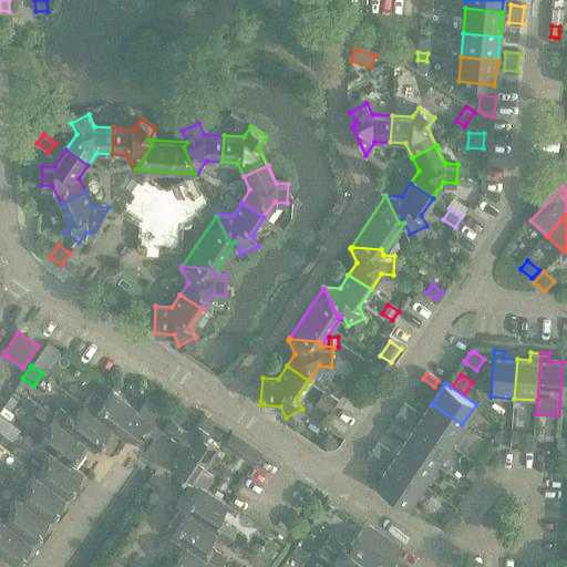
[(155,439),(164,429),(173,418),(172,416),(146,399),(137,410),(113,391),(104,402),(93,393),(84,405),(117,431),(116,432),(126,440),(127,440),(133,440),(134,439),(142,429),(155,439)]
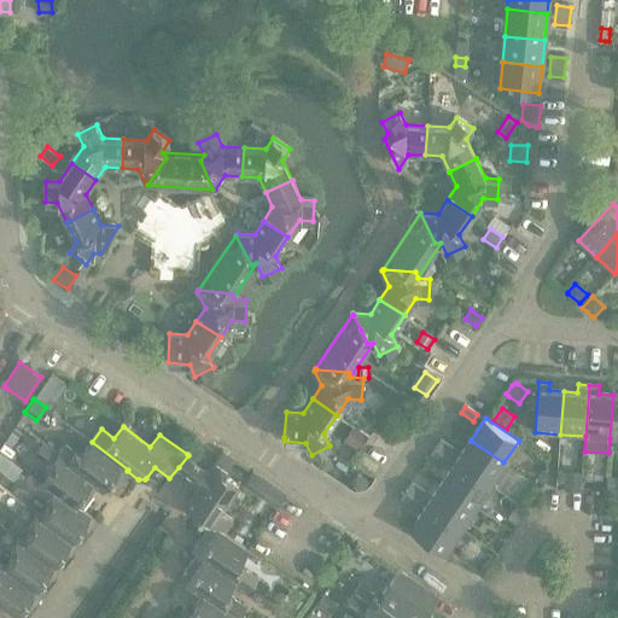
[(353,427),(343,441),(360,450),(368,438),(353,427)]
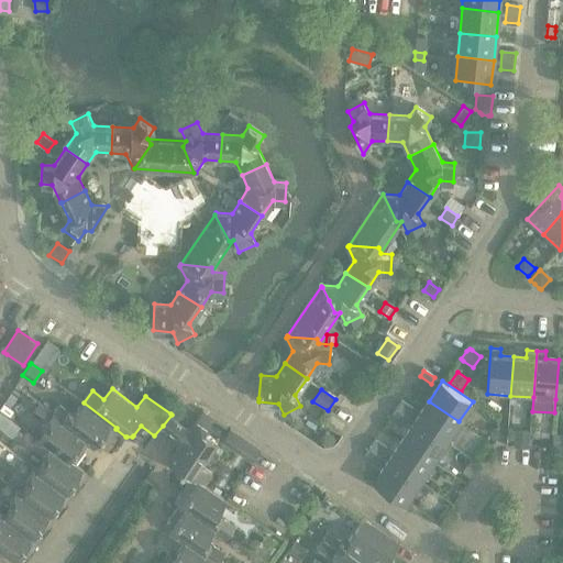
[(11,392),(0,408),(0,409),(1,410),(6,414),(11,417),(14,412),(15,411),(10,408),(11,407),(18,397),(15,395),(11,392)]
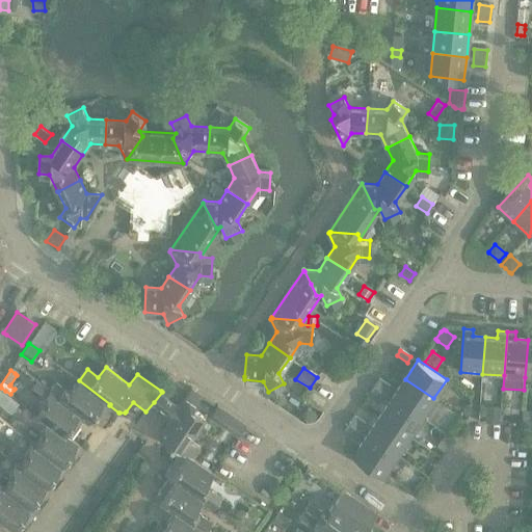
[(393,398),(421,417),(433,398),(405,379),(393,398)]
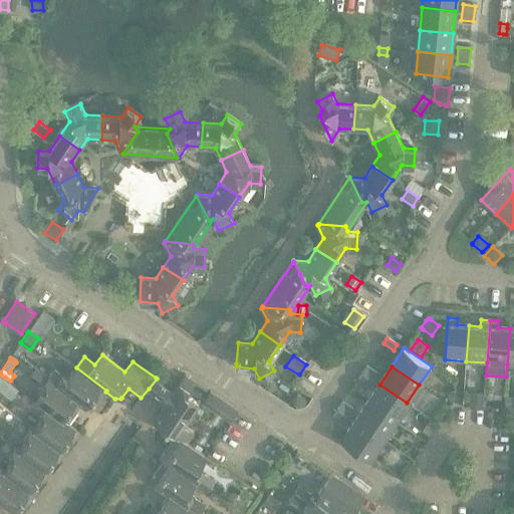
[(45,391),(37,401),(66,424),(68,422),(80,405),(81,404),(47,378),(48,377),(40,371),(41,369),(37,367),(29,377),(45,391)]
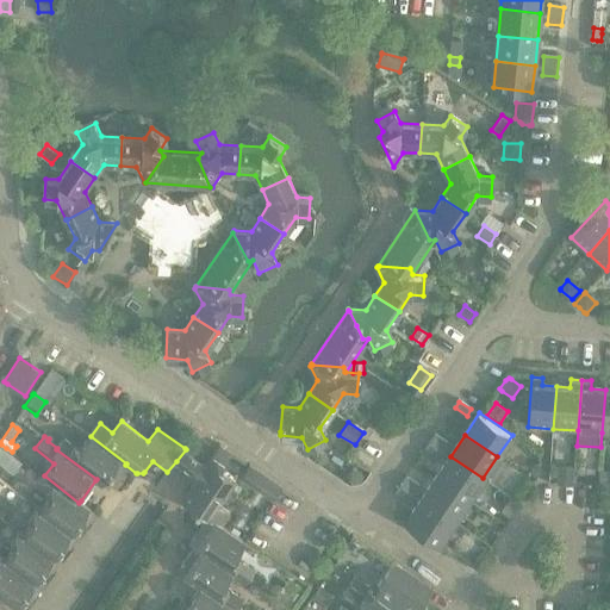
[(97,479),(95,480),(107,489),(125,465),(126,464),(91,436),(80,450),(64,439),(57,448),(56,449),(97,479)]
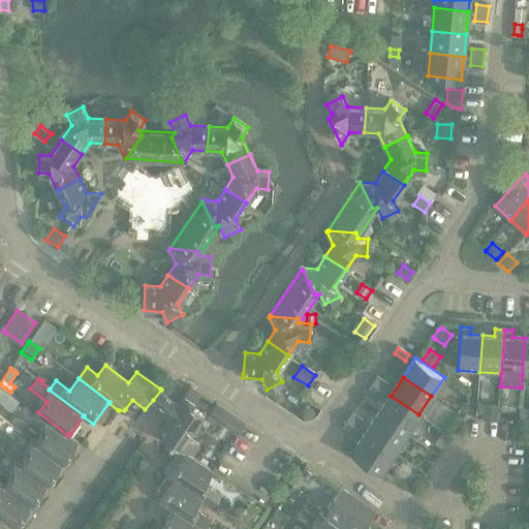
[(379,378),(370,392),(379,398),(389,384),(379,378)]
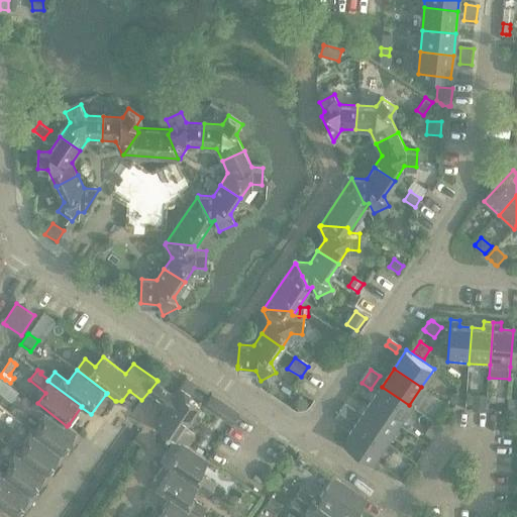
[(0,378),(0,377),(0,392),(2,394),(9,384),(0,378)]
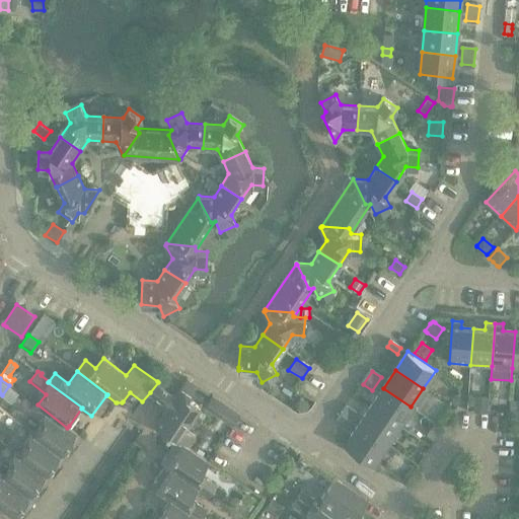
[(155,427),(176,441),(176,440),(189,448),(196,437),(186,431),(201,408),(188,398),(197,385),(188,379),(176,395),(174,398),(169,405),(155,427)]
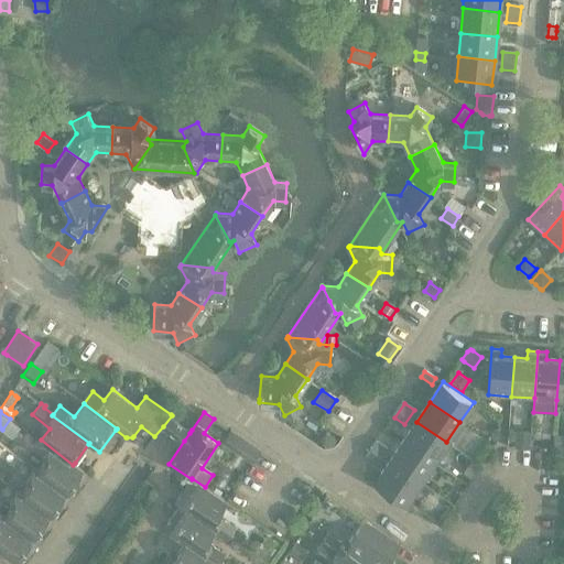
[(403,442),(433,462),(446,442),(416,422),(403,442)]
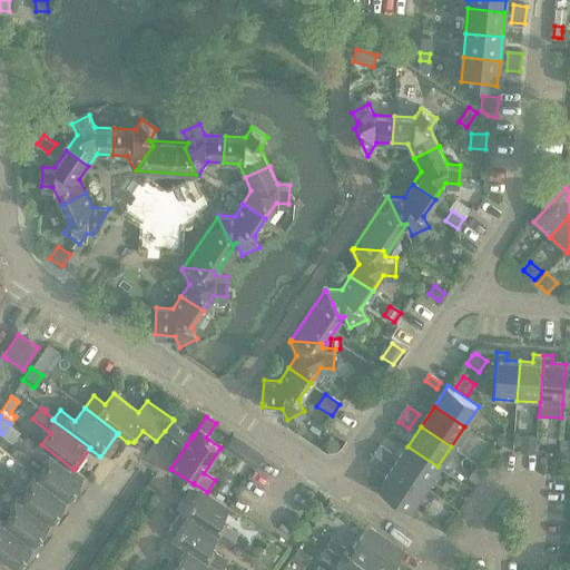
[(522,434),(521,452),(536,453),(537,435),(522,434)]
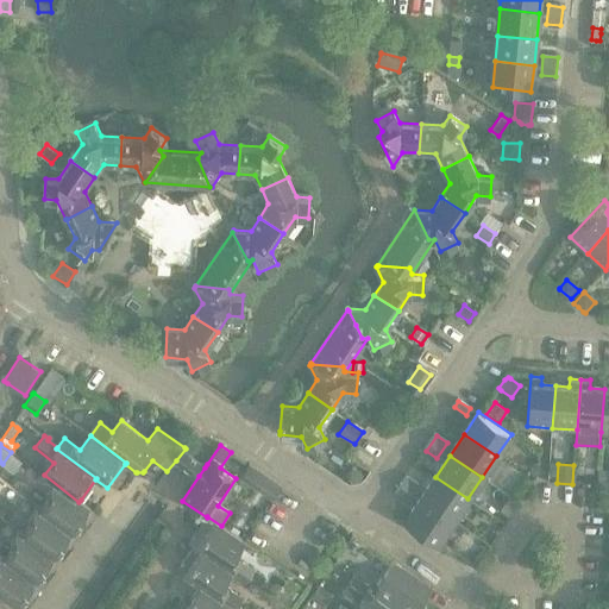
[(585,468),(584,485),(595,485),(596,468),(585,468)]
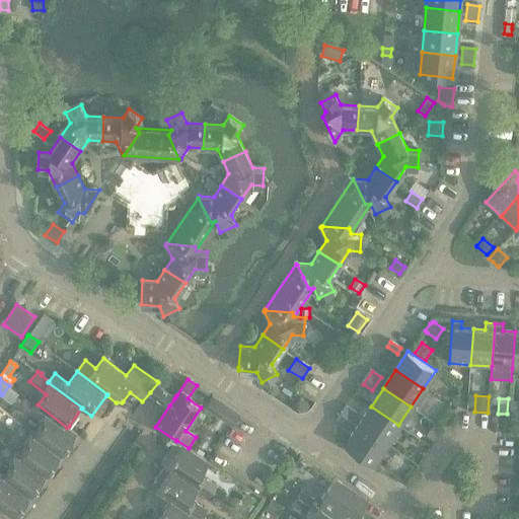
[(518,399),(511,399),(510,412),(518,412),(518,399)]
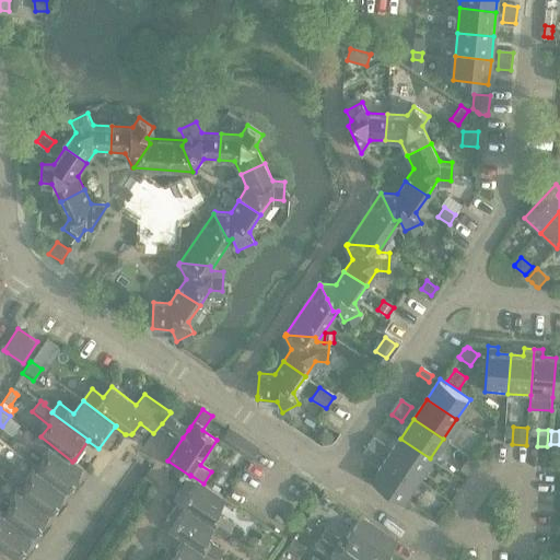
[(47,457),(37,469),(66,490),(76,478),(80,482),(88,471),(74,459),(72,462),(41,436),(33,447),(47,457)]
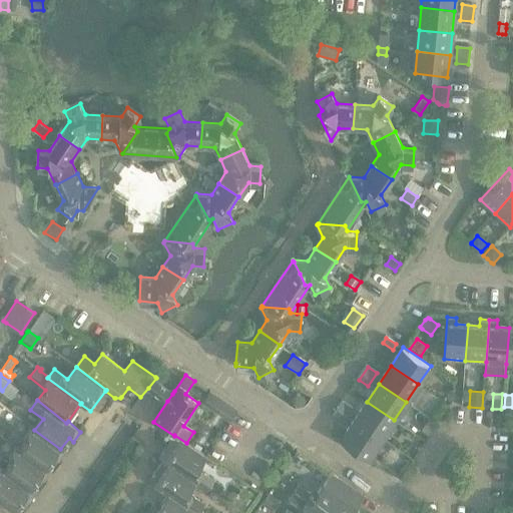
[(344,402),(335,416),(343,422),(353,408),(344,402)]
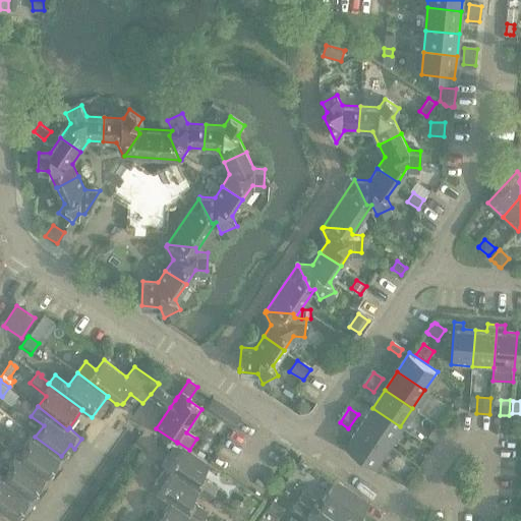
[(360,425),(388,445),(400,426),(372,408),(360,425)]
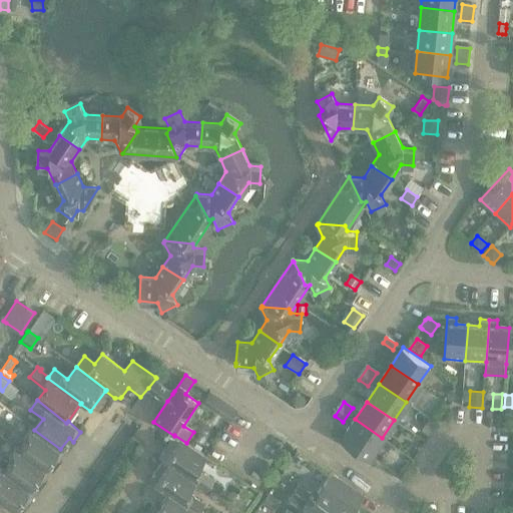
[(342,438),(370,456),(382,438),(355,419),(342,438)]
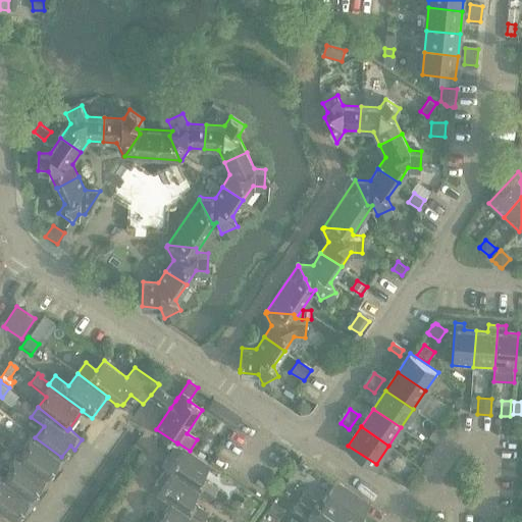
[(28,448),(19,458),(46,478),(55,466),(59,469),(66,461),(61,457),(35,437),(22,428),(15,437),(28,448)]
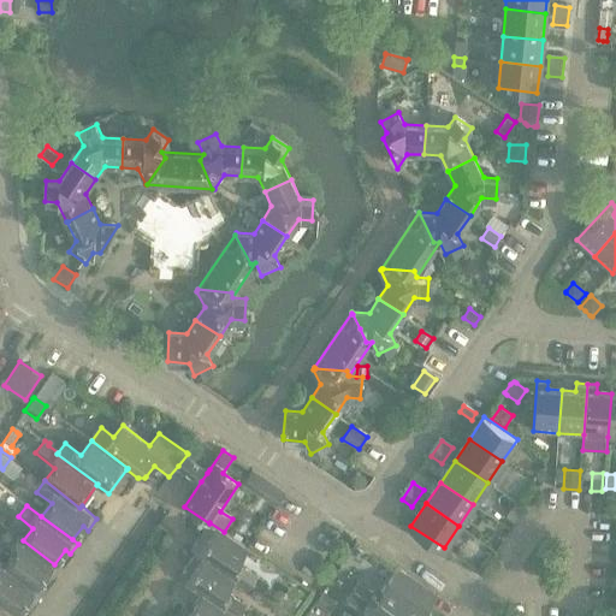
[(236,578),(235,579),(249,590),(252,587),(258,578),(237,563),(248,548),(224,532),(209,522),(209,523),(191,549),(197,554),(197,552),(236,578)]
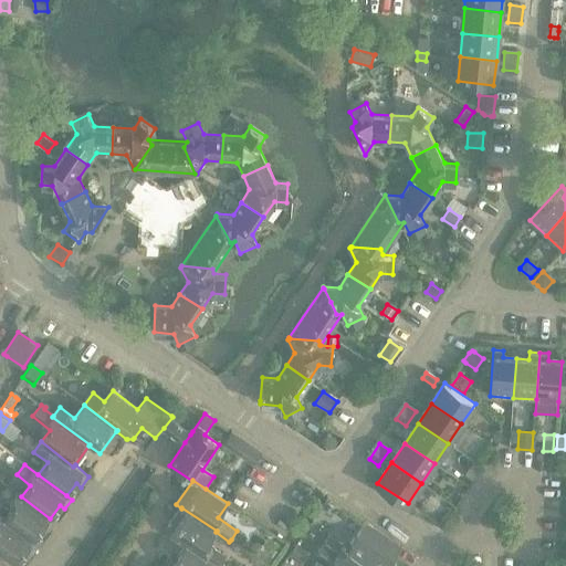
[(0,496),(13,506),(4,519),(33,540),(43,527),(48,532),(55,522),(50,519),(21,496),(8,486),(0,495),(0,496)]
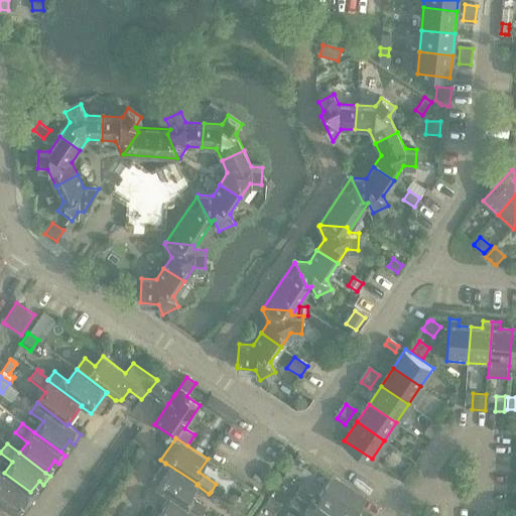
[(151,484),(169,496),(197,514),(200,515),(207,507),(189,495),(197,485),(198,484),(165,463),(165,464),(151,484)]
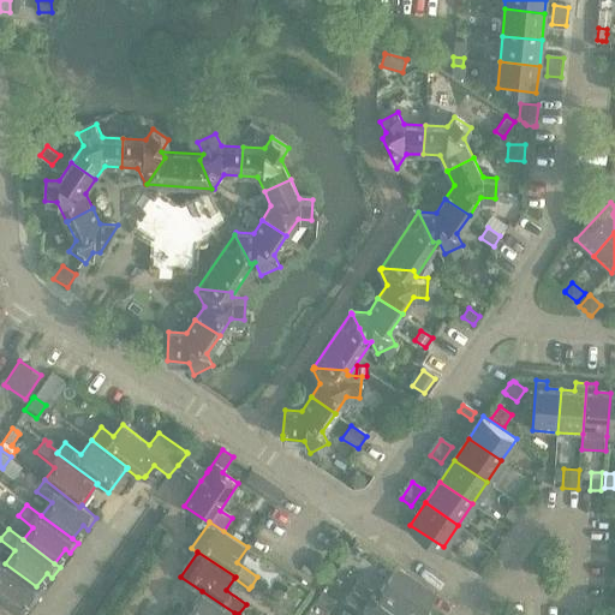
[(0,599),(19,614),(23,614),(42,591),(36,586),(5,563),(0,560),(0,599)]
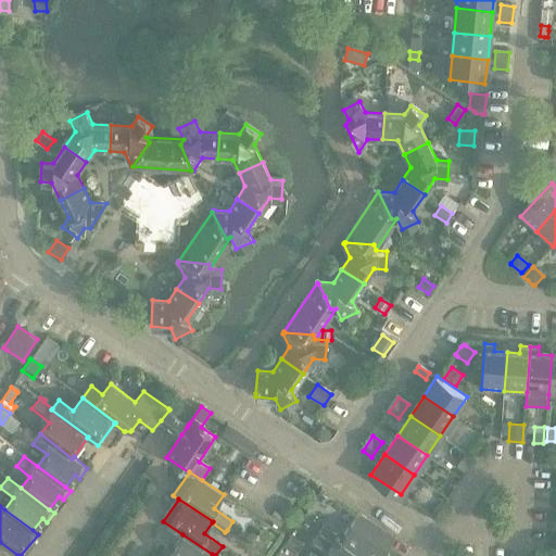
[(348,555),(382,555),(395,538),(359,513),(342,539),(324,526),(317,535),(348,555)]
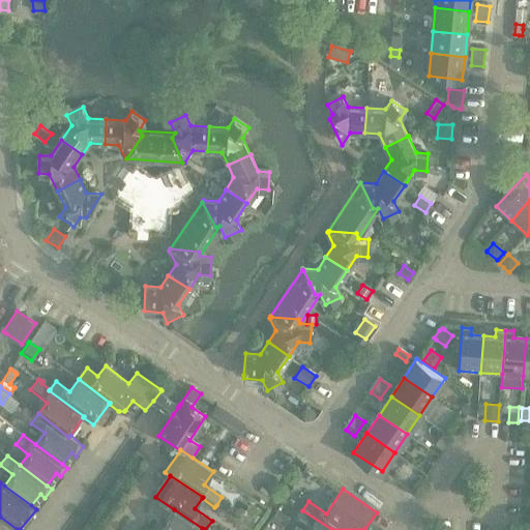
[(222,497),(216,505),(226,511),(232,503),(222,497)]
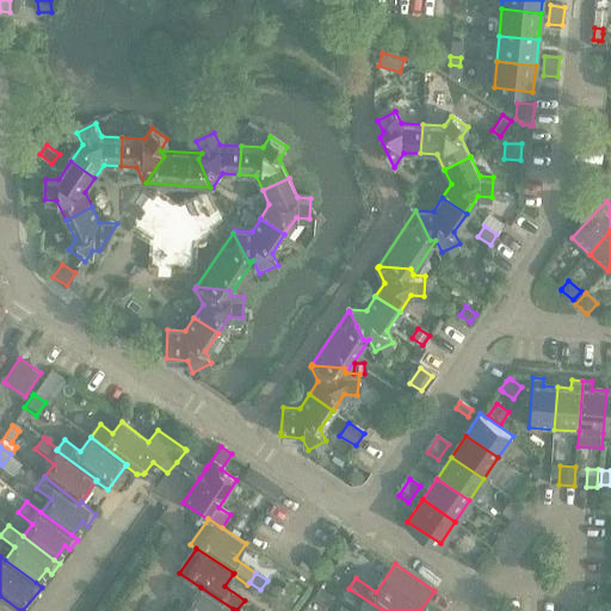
[(321,586),(313,599),(326,609),(334,596),(321,586)]
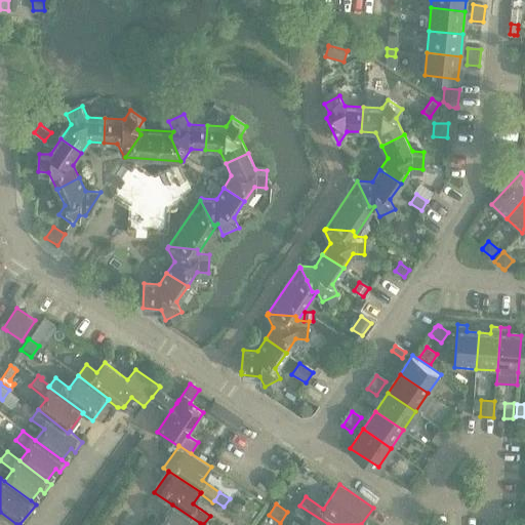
[(198,524),(200,523),(172,505),(164,517),(159,514),(153,523),(155,524),(198,524)]
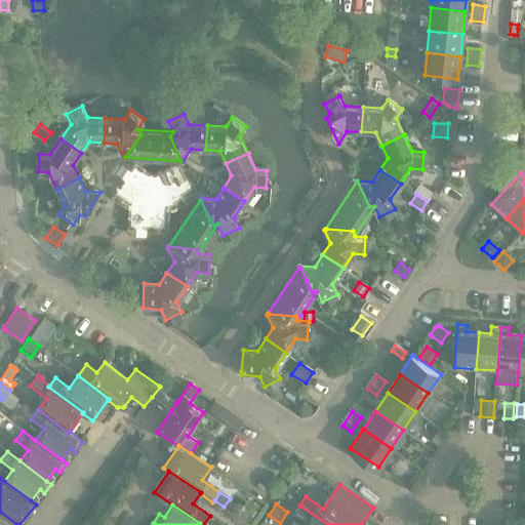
[(310,524),(328,524),(299,506),(294,514),(310,524)]
